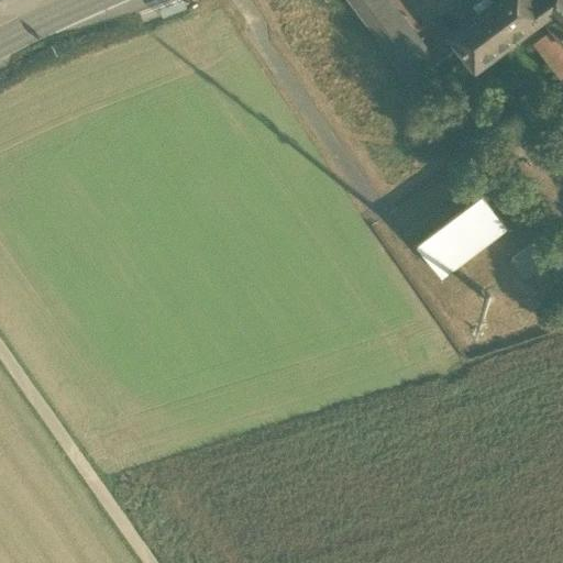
[(346,0),(374,35),(392,22),(403,13),(393,0),(346,0)]
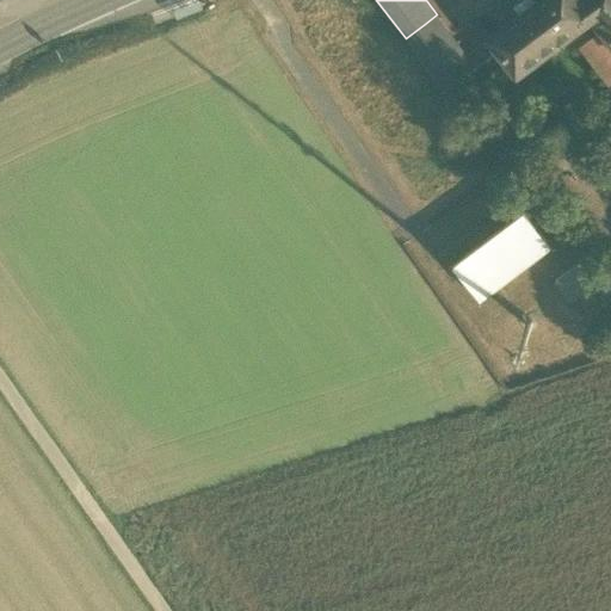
[(517,75),(591,19),(593,18),(579,0),(535,0),(487,36),(491,39),(498,50),(517,75)]
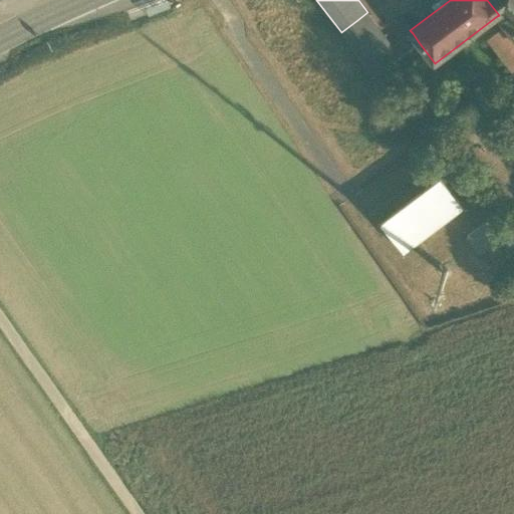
[(497,16),(505,27),(513,38),(513,0),(487,0),(499,15),(497,16)]
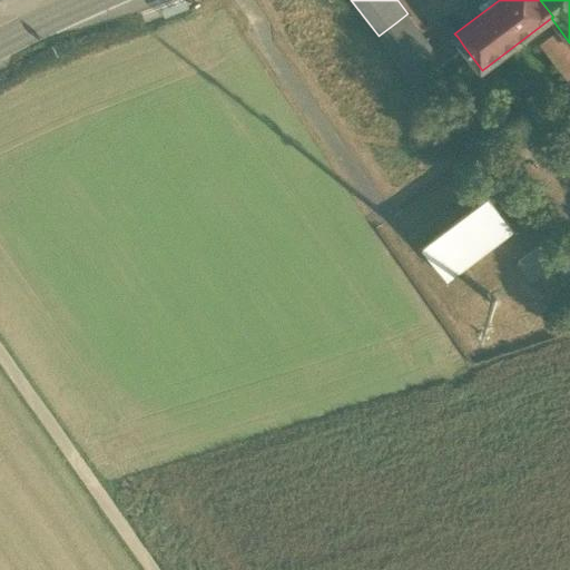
[(433,70),(464,47),(458,37),(436,52),(408,13),(396,22),(433,70)]
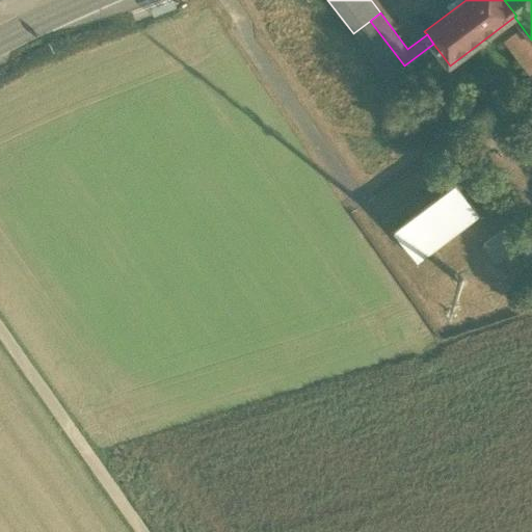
[(353,33),(388,79),(404,65),(370,21),(353,33)]
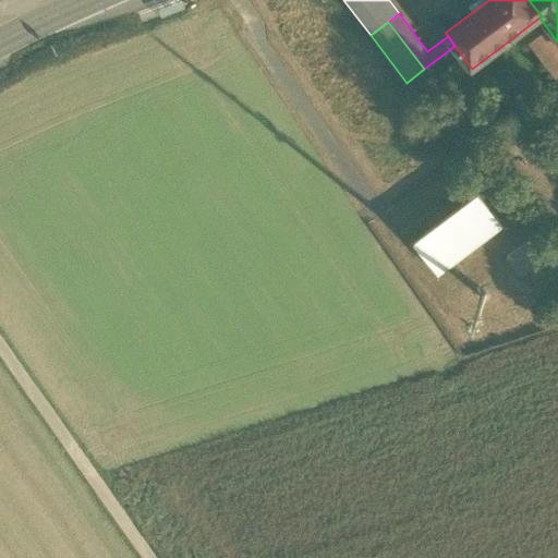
[(557,72),(557,41),(548,29),(530,44),(554,75),(557,72)]
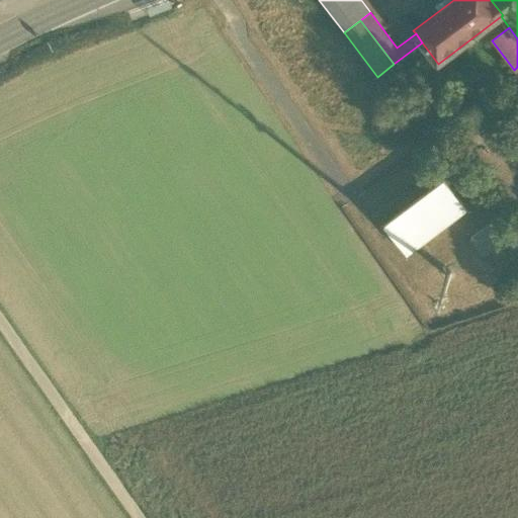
[(383,225),(408,255),(467,210),(444,179),(383,225)]
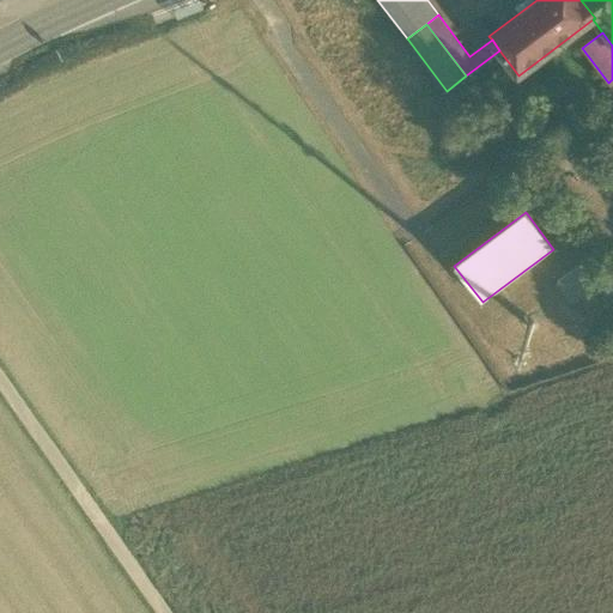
[(557,281),(572,303),(595,285),(580,265),(557,281)]
